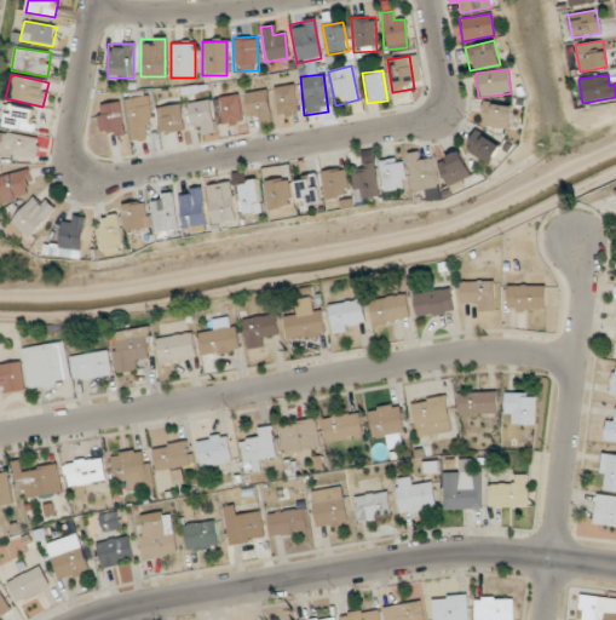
[(271,87),(276,118),(297,114),(292,84),(271,87)]
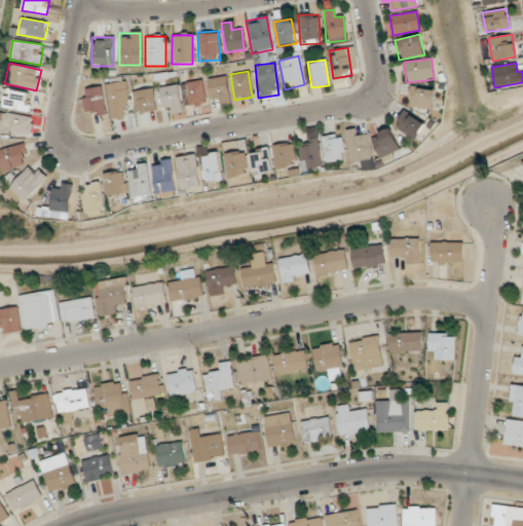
[(218,106),(228,105),(225,76),(207,78),(209,99),(217,98),(218,106)]
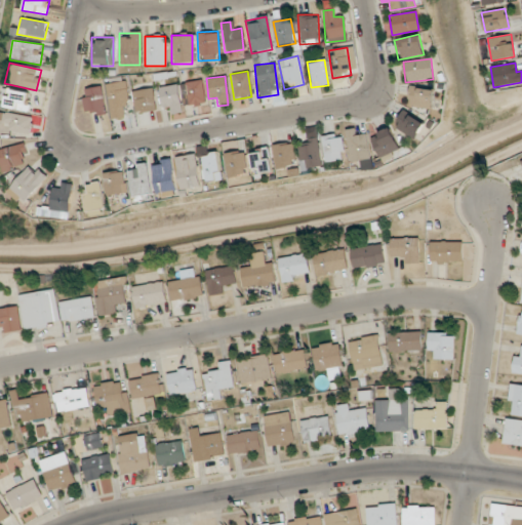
[(186,107),(204,105),(201,80),(183,82),(186,107)]
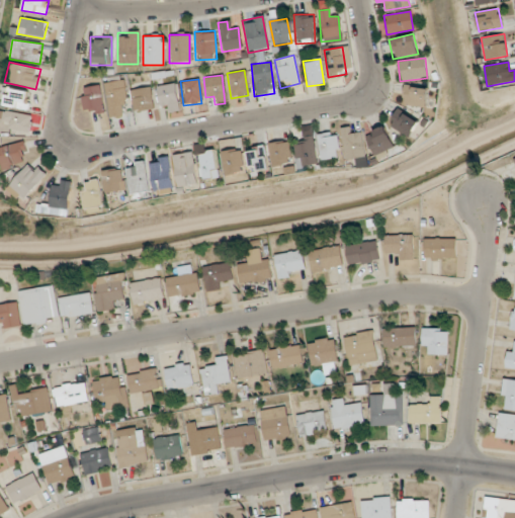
[(108,117),(127,113),(121,80),(102,83),(108,117)]
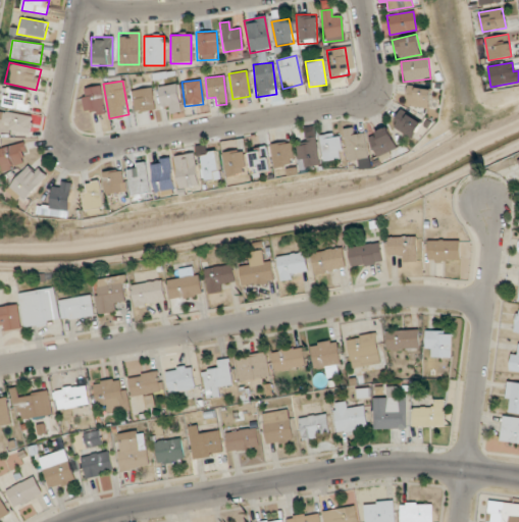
[(163,115),(180,110),(173,84),(155,88),(163,115)]
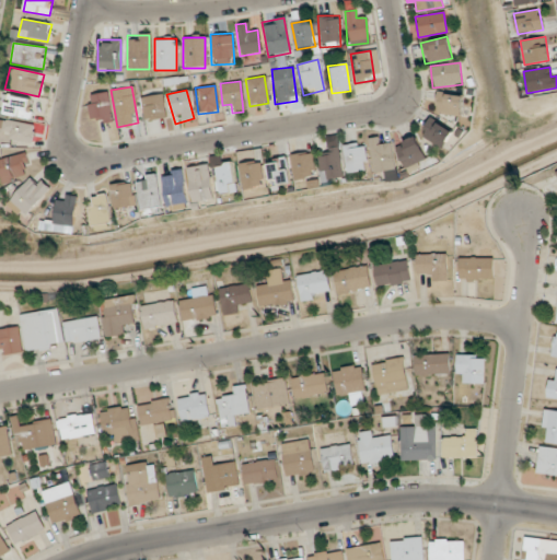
[(459,117),(462,95),(437,92),(433,114),(459,117)]
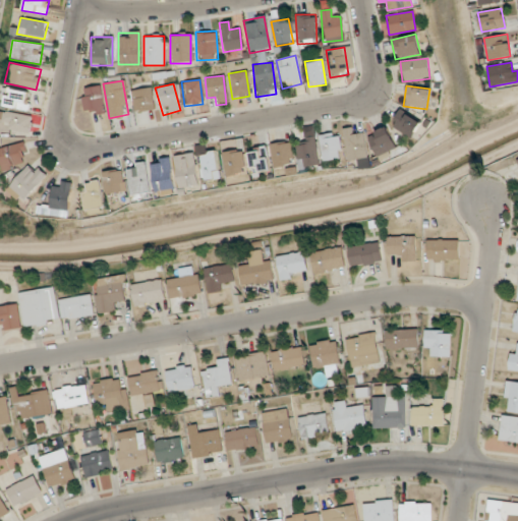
[(102,114),(101,87),(80,88),(82,115),(102,114)]
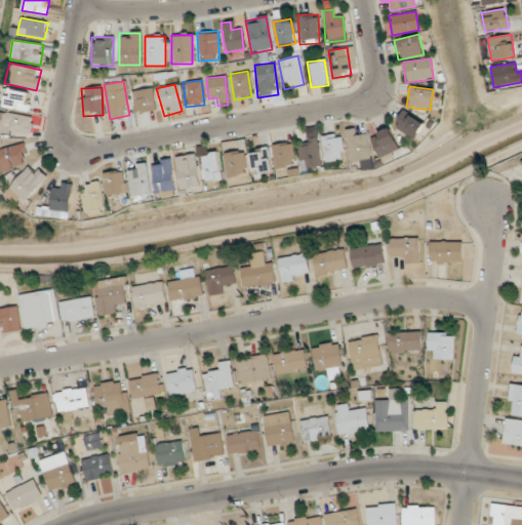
[(133,113),(155,111),(152,88),(130,91),(133,113)]
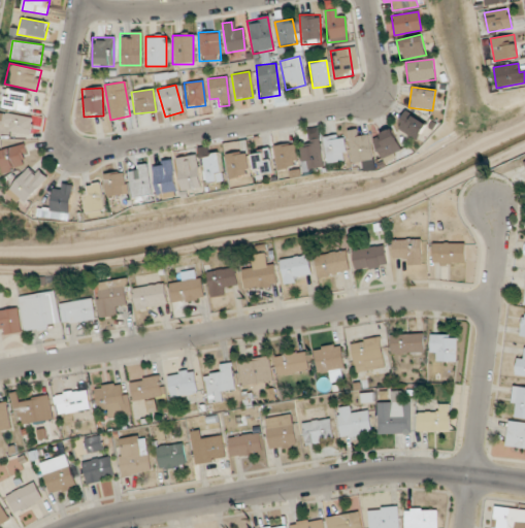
[(32,94),(5,90),(2,109),(29,113),(32,94)]
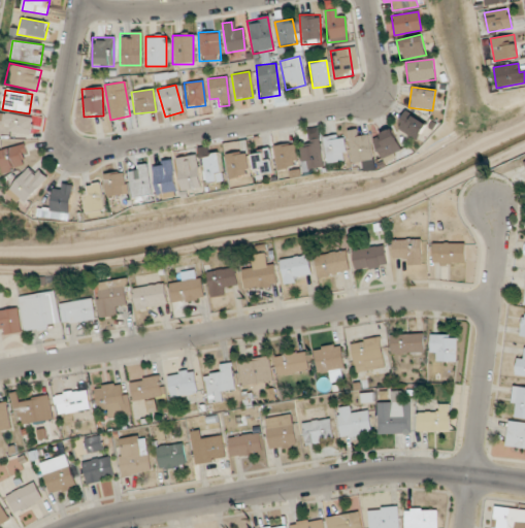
[(394,127),(415,140),(425,124),(404,110),(394,127)]
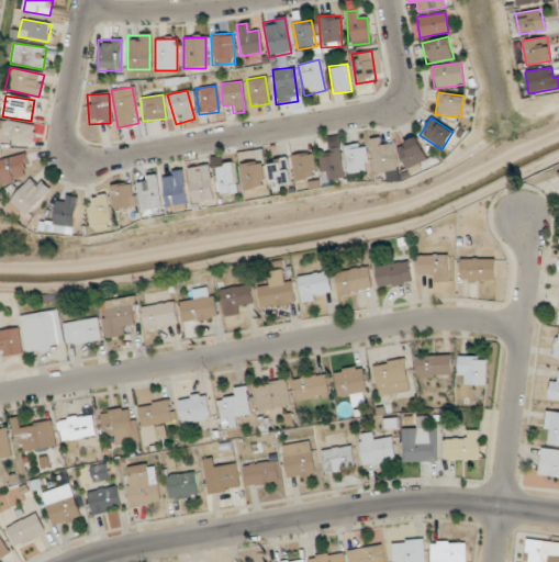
[(32,141),(31,122),(1,123),(1,141),(32,141)]
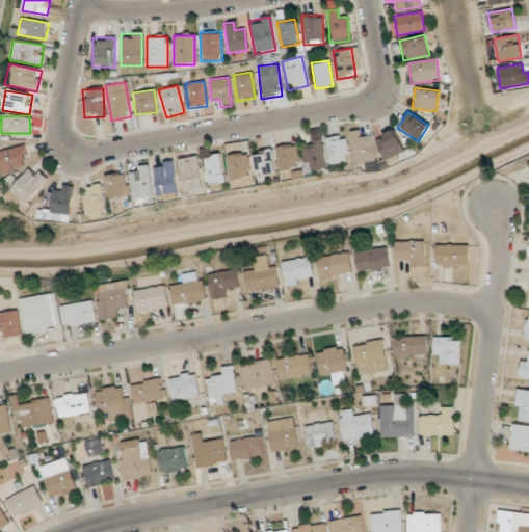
[(354,164),(374,161),(370,137),(360,138),(359,130),(349,131),(354,164)]
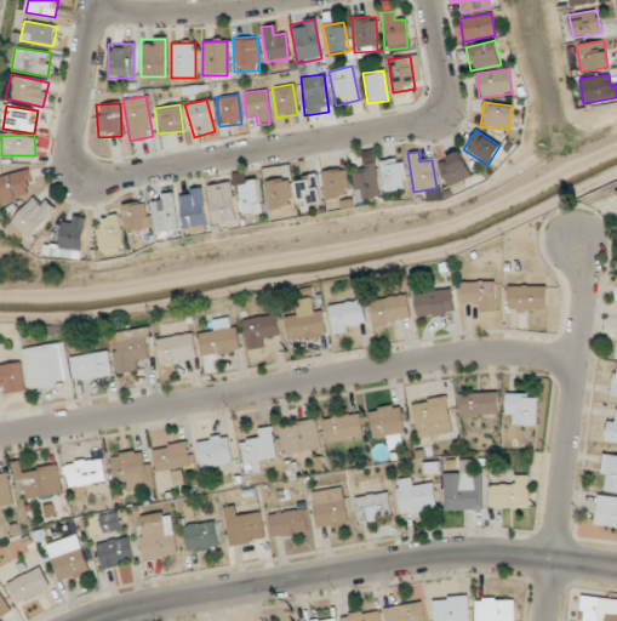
[(469,177),(460,153),(436,161),(447,187),(469,177)]
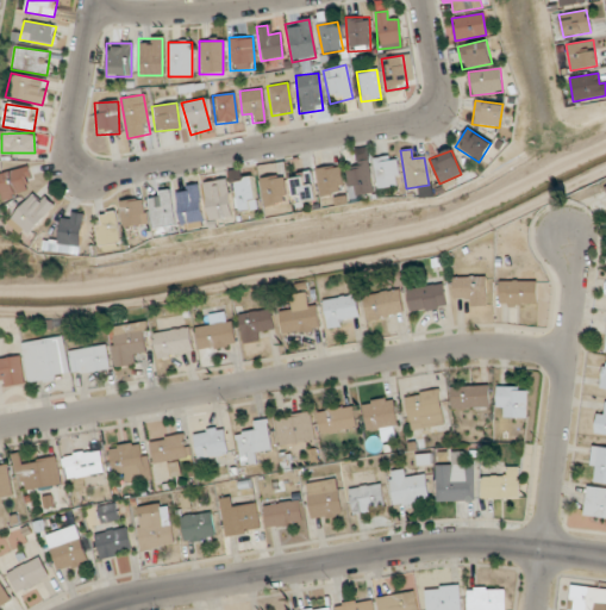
[(373,157),(376,188),(399,186),(395,155),(373,157)]
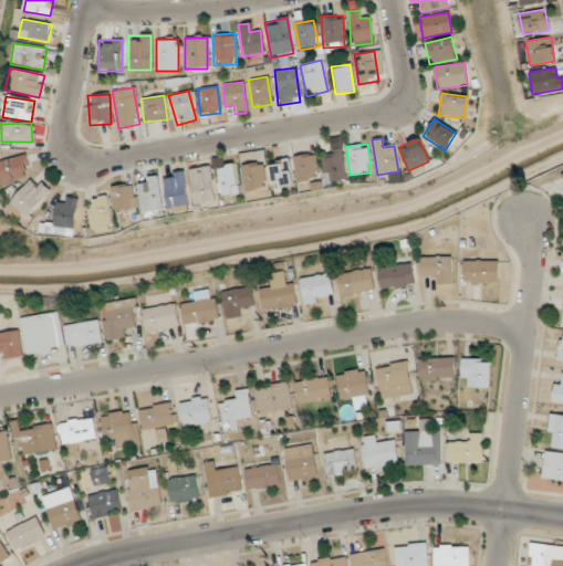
[(322,150),(322,182),(344,182),(344,150),(322,150)]
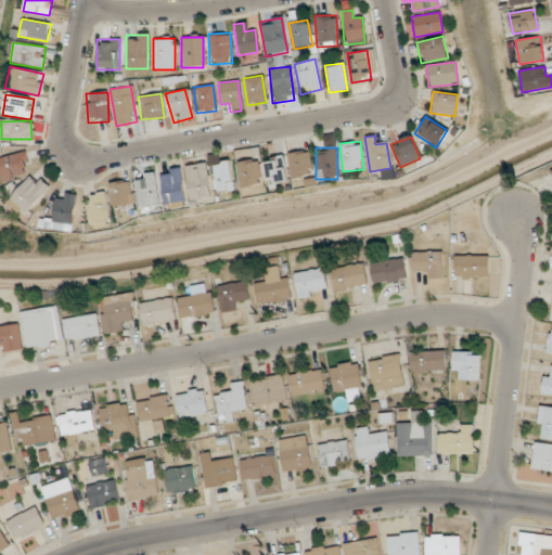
[(293,178),(313,173),(308,150),(287,154),(293,178)]
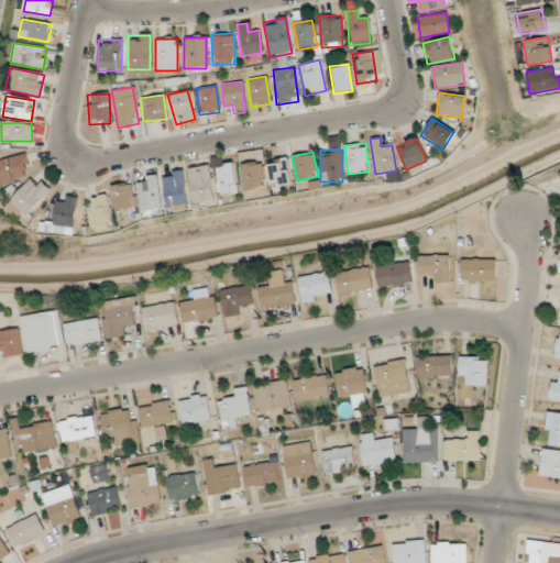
[(0,183),(1,186),(22,178),(19,168),(28,166),(23,153),(0,159),(0,183)]
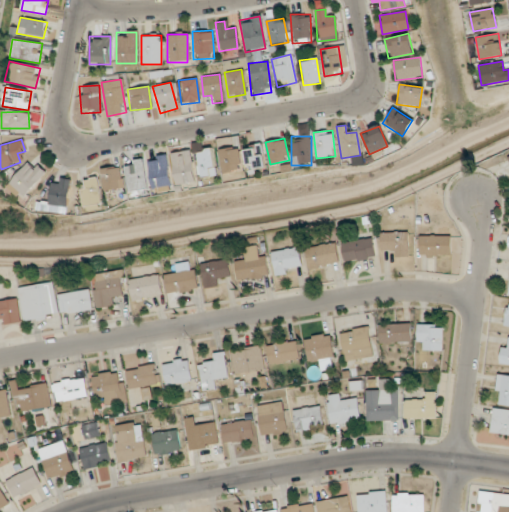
[(249,171),(267,165),(259,144),(242,151),(249,171)]
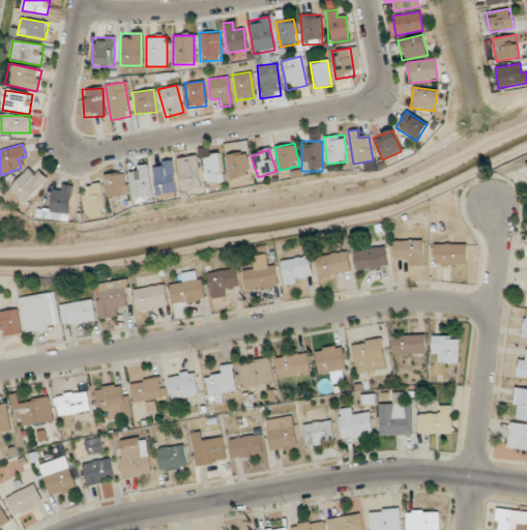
[(226,153),(230,179),(250,176),(245,150),(226,153)]
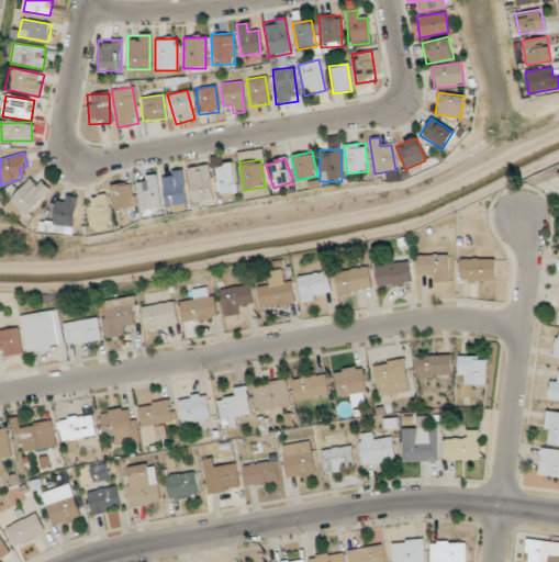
[(220,195),(238,192),(233,163),(215,166),(220,195)]
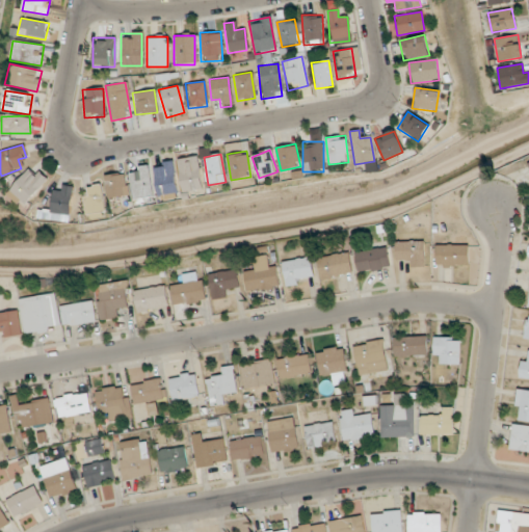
[(178,160),(182,192),(203,189),(199,157),(178,160)]
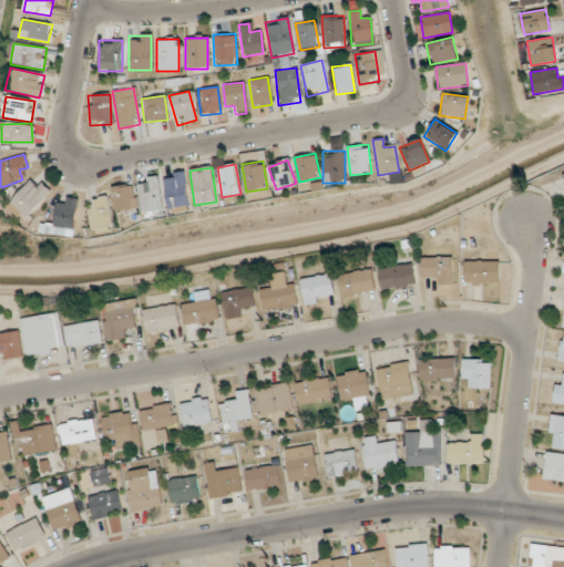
[(168,209),(190,206),(184,172),(162,175),(168,209)]
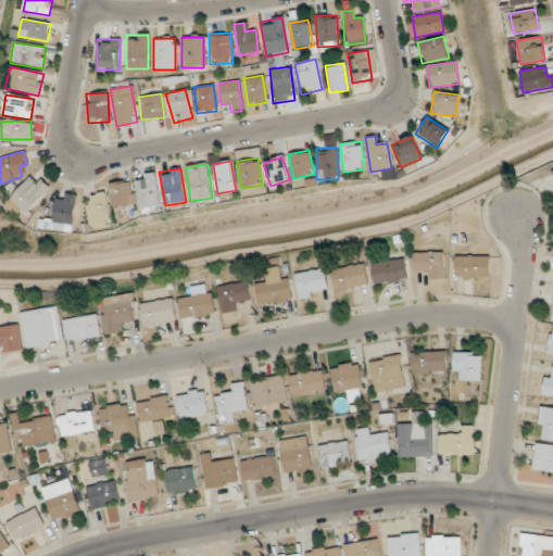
[(4,202),(21,217),(48,189),(32,174),(4,202)]
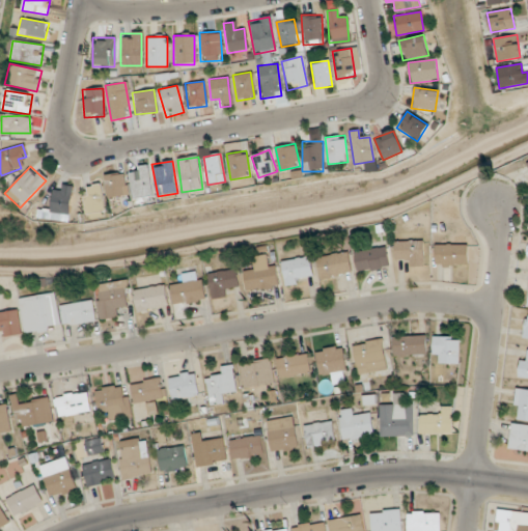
[(134,199),(153,196),(147,166),(128,169),(134,199)]
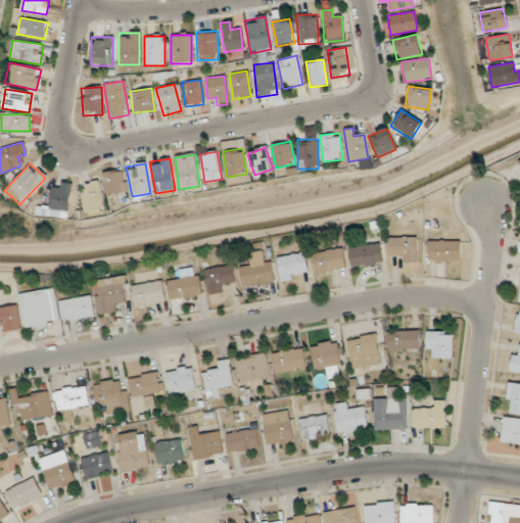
[(127,192),(122,169),(101,173),(106,196),(127,192)]
